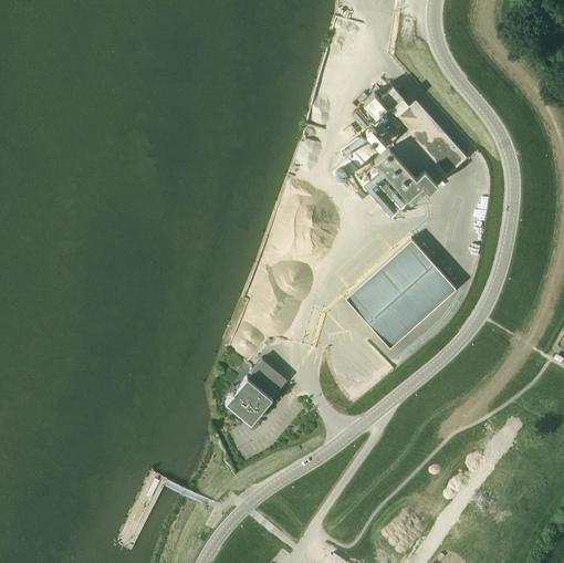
[(383,98),(397,115),(409,104),(394,87),(383,98)]
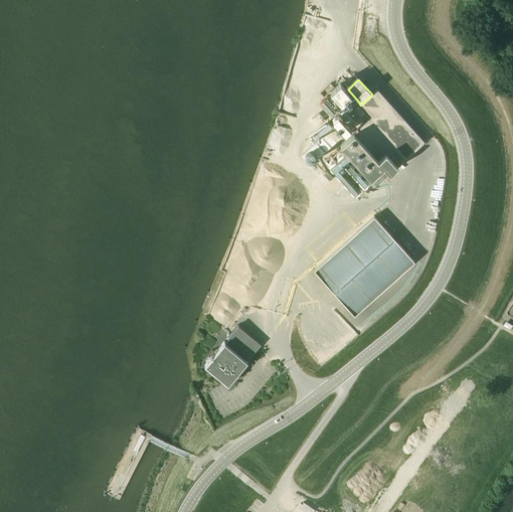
[(322,160),(356,197),(372,182),(341,148),(355,135),(350,129),(356,123),(346,111),(352,106),(348,102),(352,99),(341,87),(332,96),(327,103),(323,106),(333,118),(310,139),(302,159),(311,170),(322,160)]
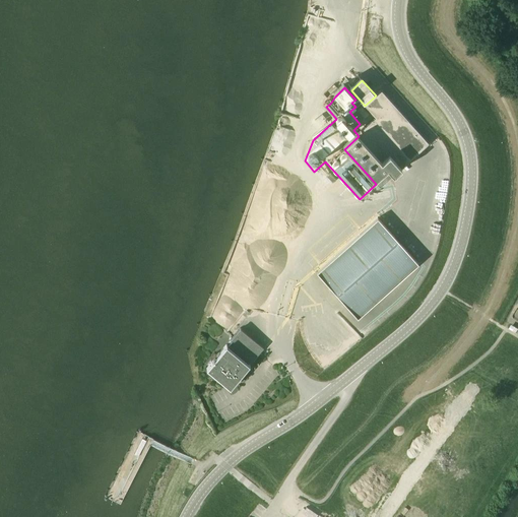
[(344,149),(376,184),(381,190),(430,146),(382,92),(366,108),(377,120),(359,136),(344,149)]
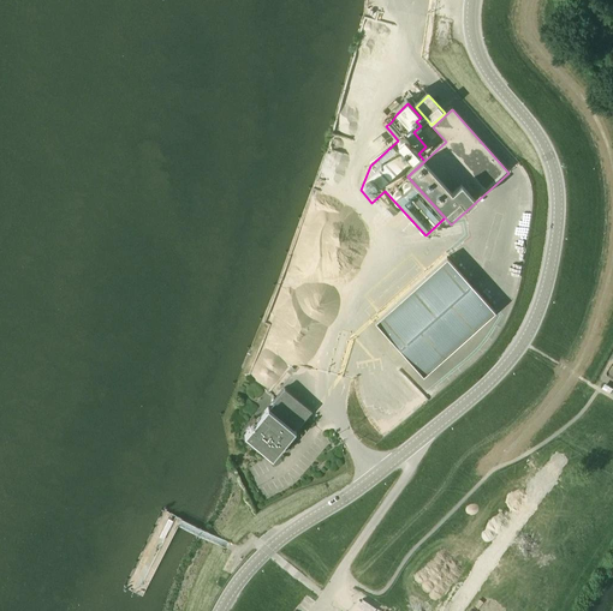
[(424,135),(433,144),(439,139),(429,130),(424,135)]
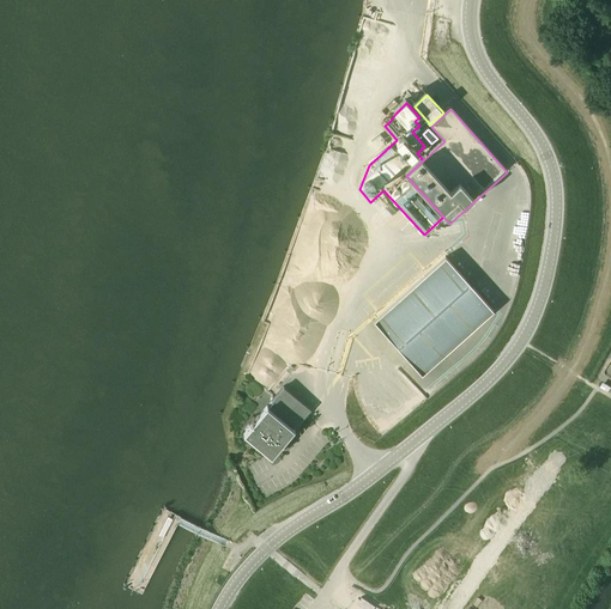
[(375,324),(424,379),(496,315),(447,261),(375,324)]
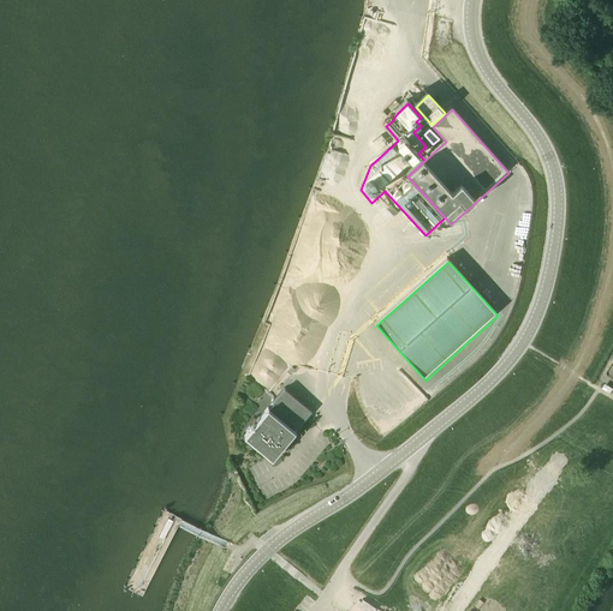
[(247,438),(274,462),(298,435),(296,432),(301,427),(302,429),(315,414),(286,391),(274,406),(275,407),(272,412),(271,411),(247,438)]
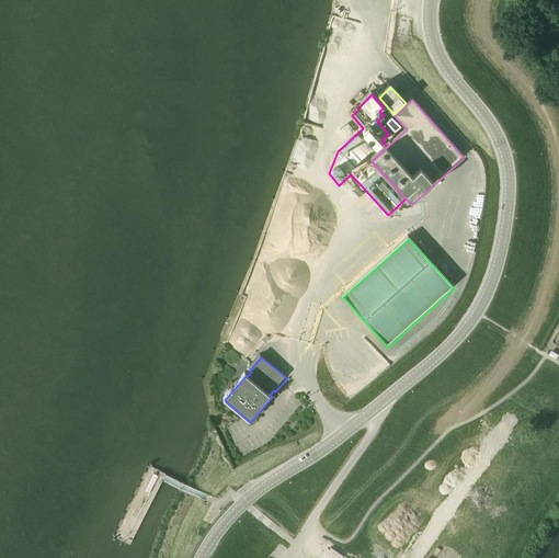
All buildings are outlined.
